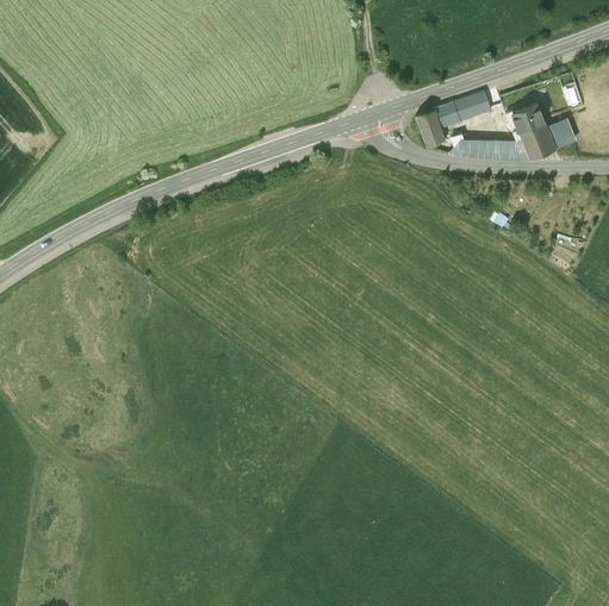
[(442,131),(492,113),(485,94),(435,112),(442,131)]
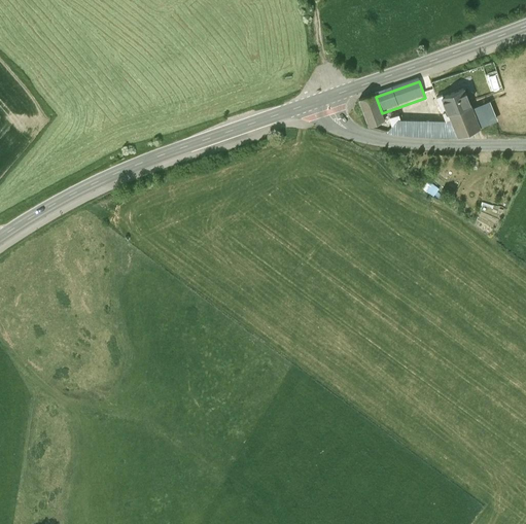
[(471,110),(462,89),(441,98),(451,121),(458,139),(480,130),(471,110)]
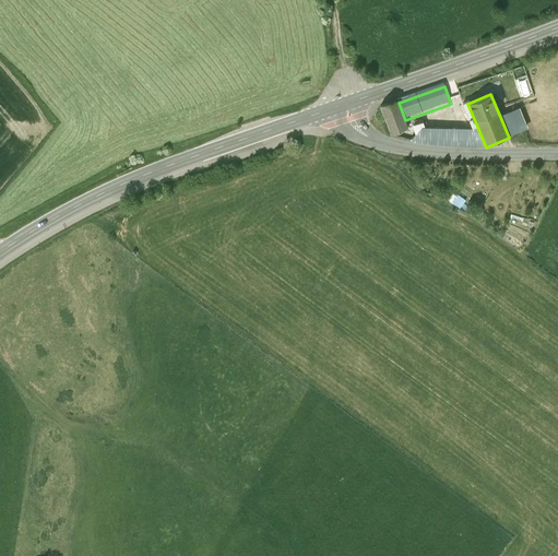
[(408,131),(405,120),(399,103),(381,109),(391,138),(408,131)]
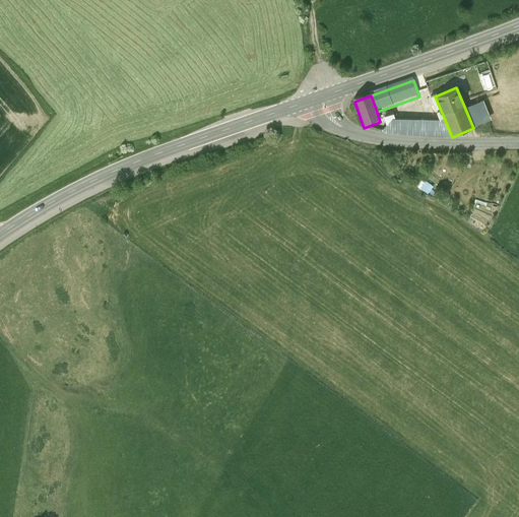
[(465,109),(473,128),(491,121),(482,102),(465,109)]
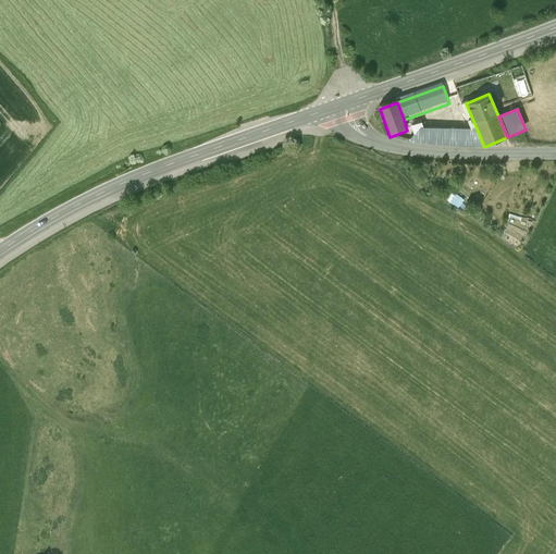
[(484,147),(477,128),(421,127),(409,140),(411,143),(444,147),(484,147)]
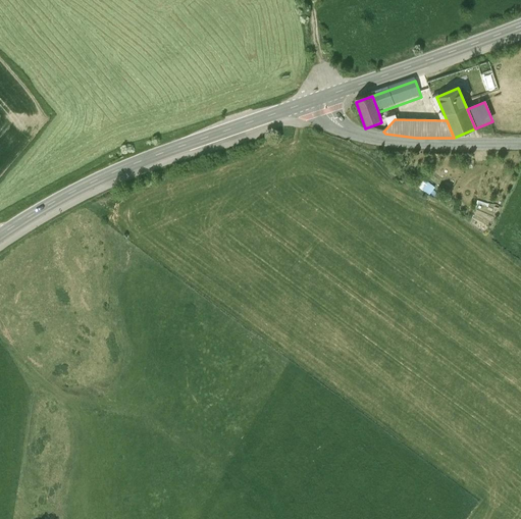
[(431,197),(435,189),(423,180),(418,190),(431,197)]
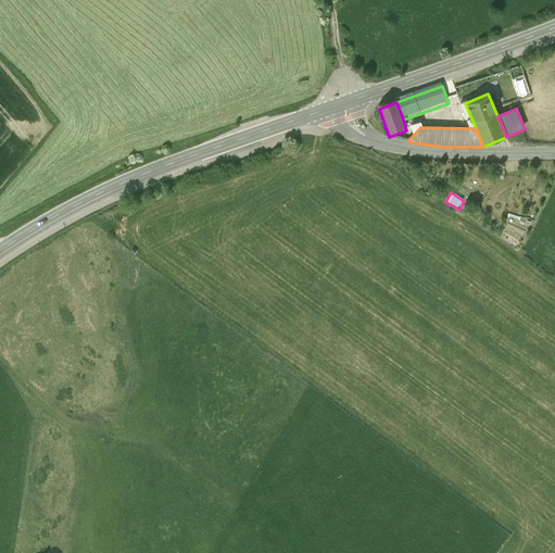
All buildings are outlined.
